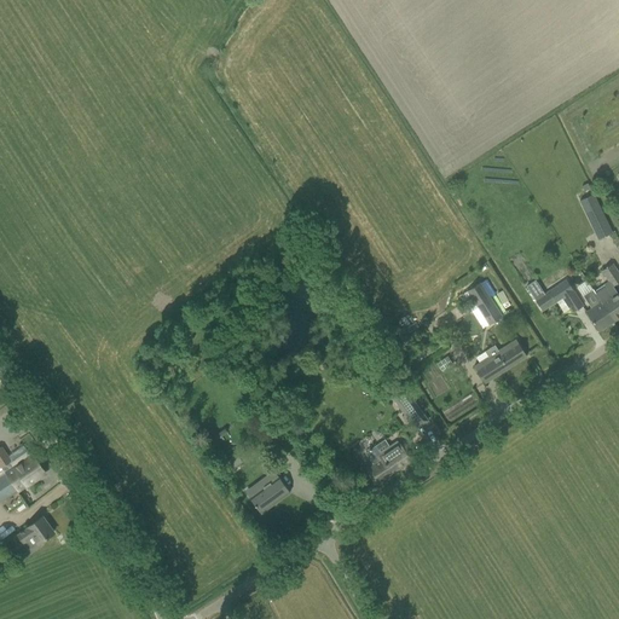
[(594,195),(580,201),(599,238),(612,232),(594,195)]
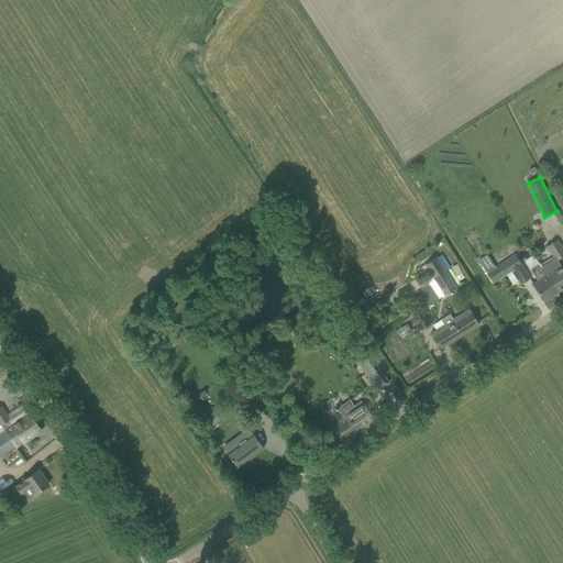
[(562,288),(562,268),(561,266),(558,261),(562,257),(562,249),(556,240),(547,246),(553,256),(550,258),(551,261),(541,266),(559,291),(562,288)]
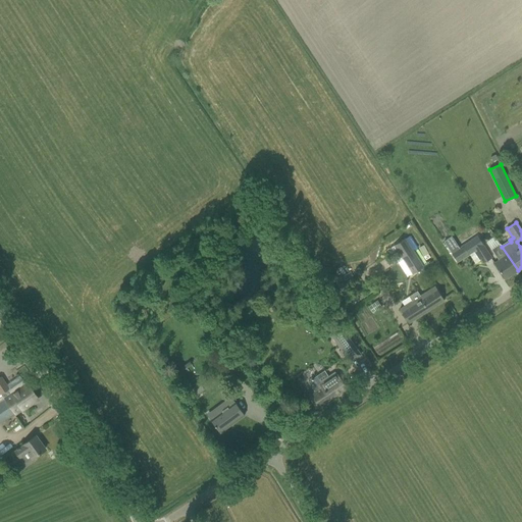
[(459,248),(452,237),(444,242),(457,263),(469,255),(463,246),(459,248)]
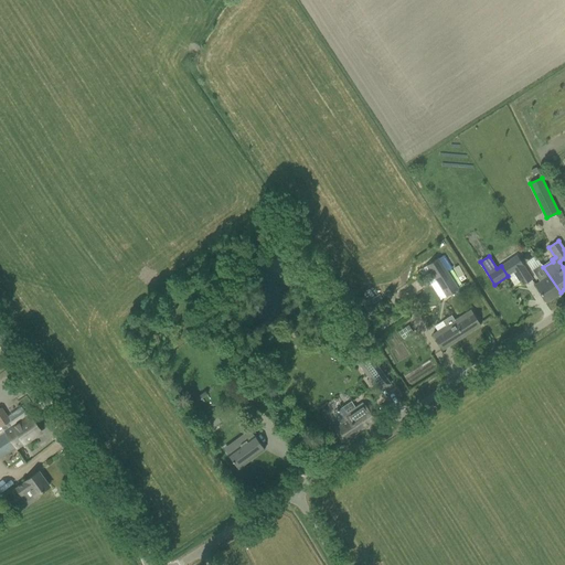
[(437,258),(426,266),(427,267),(446,297),(457,289),(437,258)]
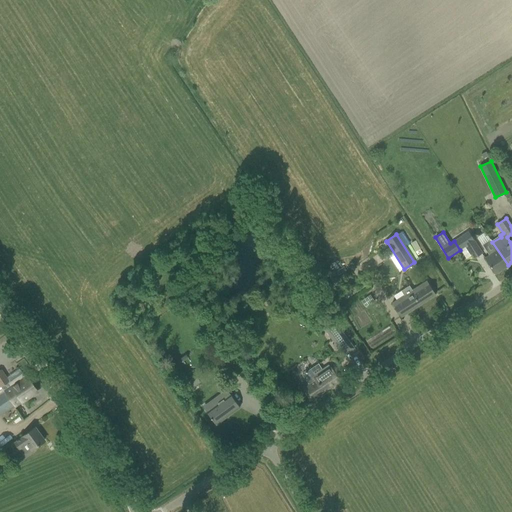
[(482,253),(473,240),(465,246),(471,255),(474,259),(482,253)]
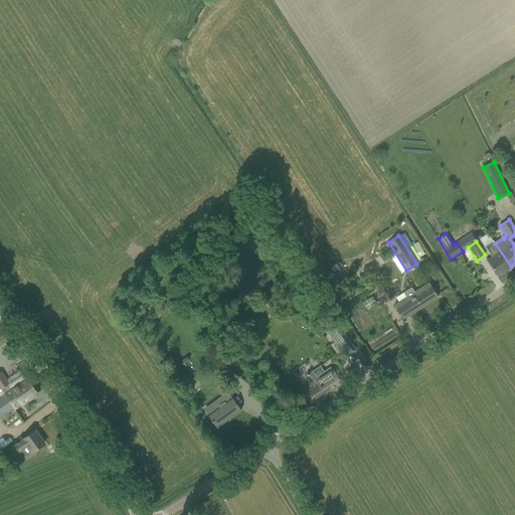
[(485,246),(492,258),(488,261),(498,276),(511,267),(495,243),(494,241),(485,246)]
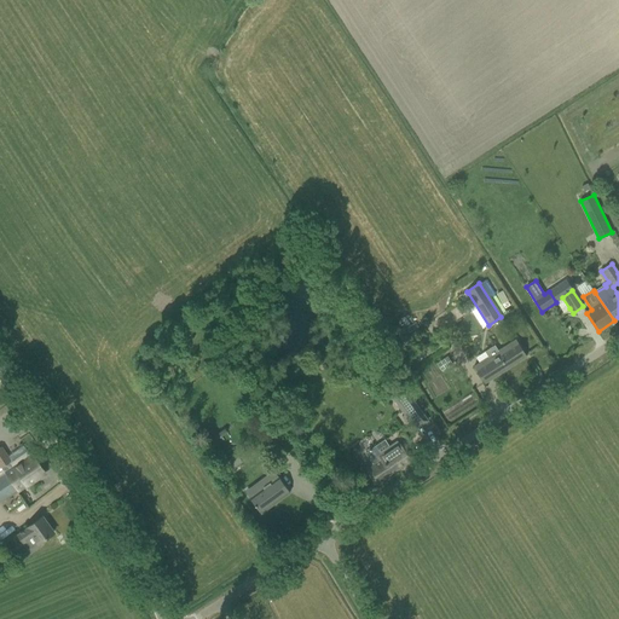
[(570,308),(562,298),(556,301),(565,312),(570,308)]
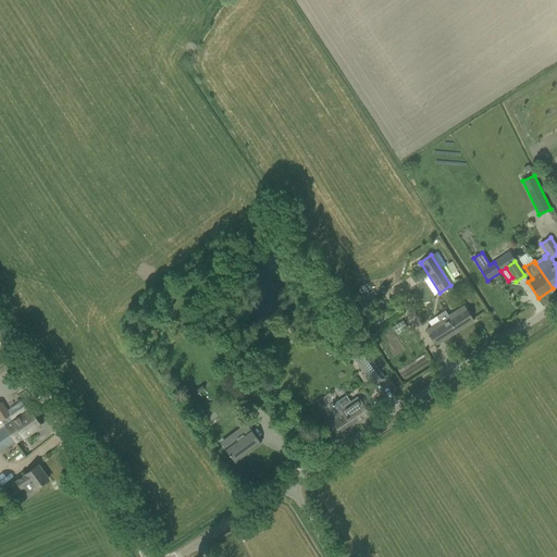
[(474,321),(468,312),(465,307),(448,317),(444,310),(434,316),(440,322),(426,331),(436,346),(474,321)]
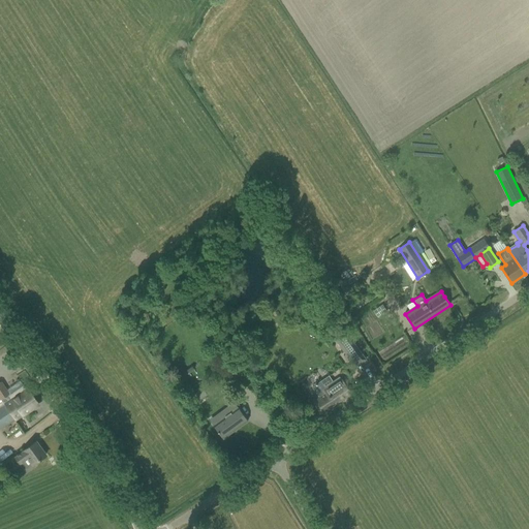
[(377,316),(385,312),(382,306),(374,309),(377,316)]
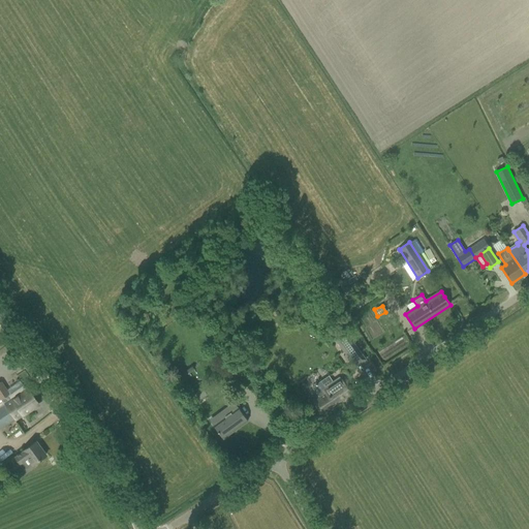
[(344,332),(335,339),(343,351),(353,365),(364,358),(353,344),(344,332)]
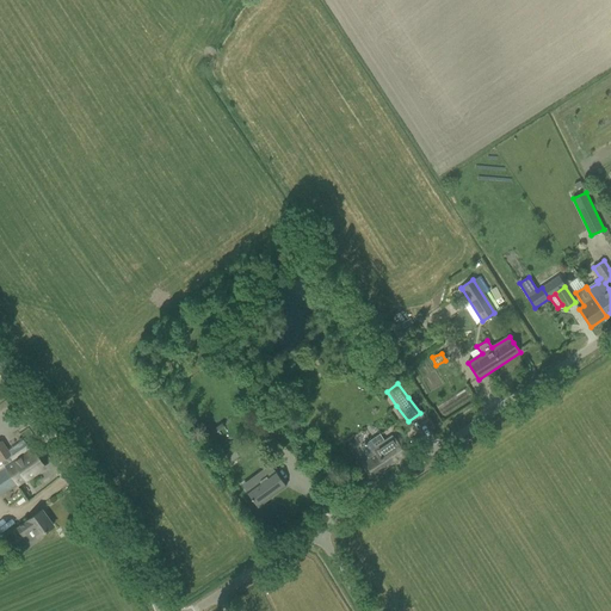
[(369,458),(360,463),(371,480),(372,479),(381,474),(380,471),(395,462),(395,461),(399,460),(408,452),(402,443),(397,436),(377,449),(371,439),(366,443),(365,442),(363,443),(362,444),(363,445),(362,446),(369,458)]
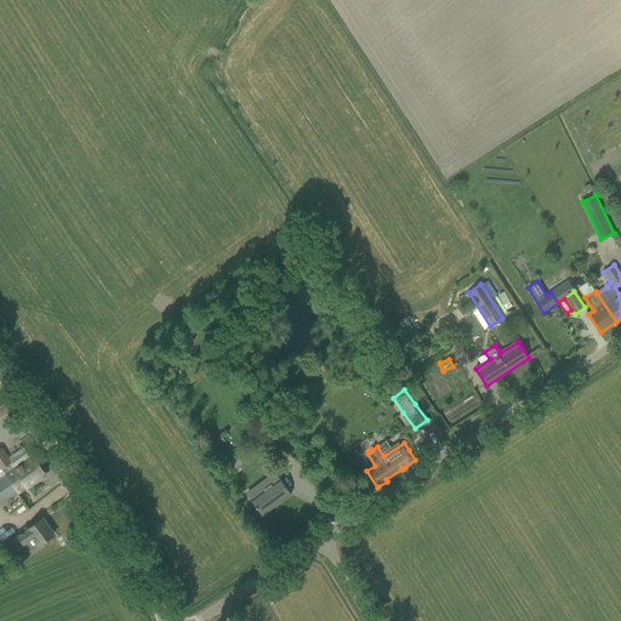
[(34,457),(32,459),(28,454),(11,465),(1,449),(0,449),(0,467),(3,471),(18,493),(45,474),(34,457)]
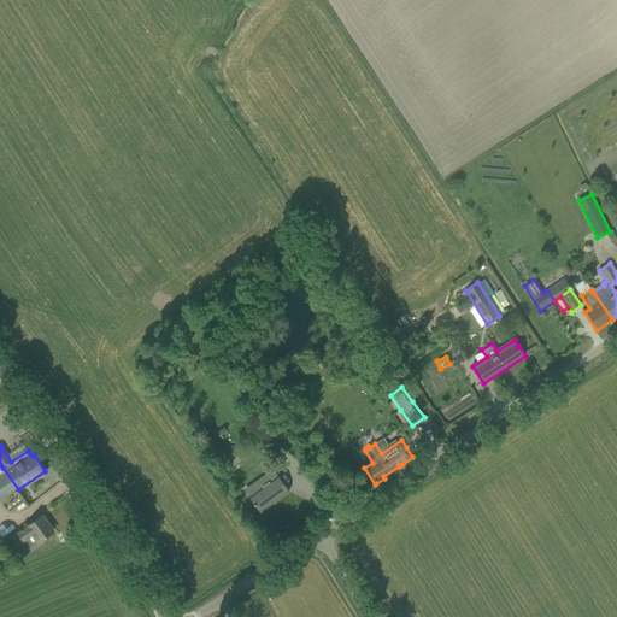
[(229,469),(241,460),(238,456),(225,464),(229,469)]
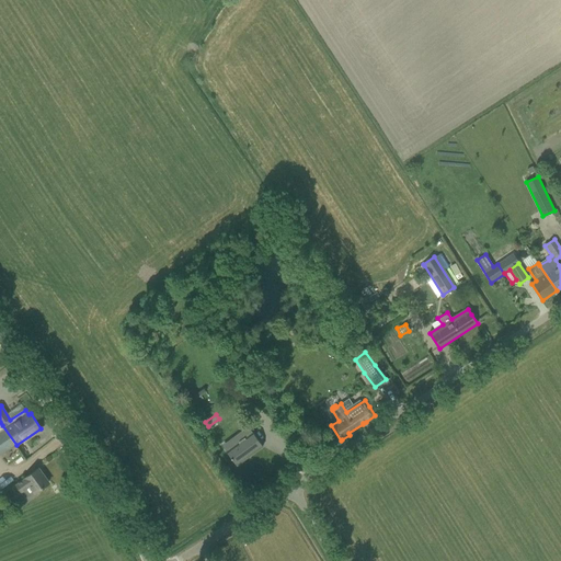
[(15,446),(16,445),(2,425),(1,426),(1,427),(0,427),(0,454),(14,445),(15,446)]
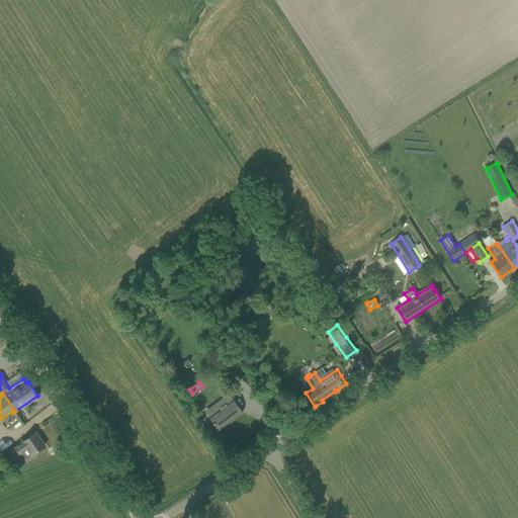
[(217,410),(208,416),(211,420),(219,430),(243,412),(236,403),(233,399),(227,403),(217,410)]
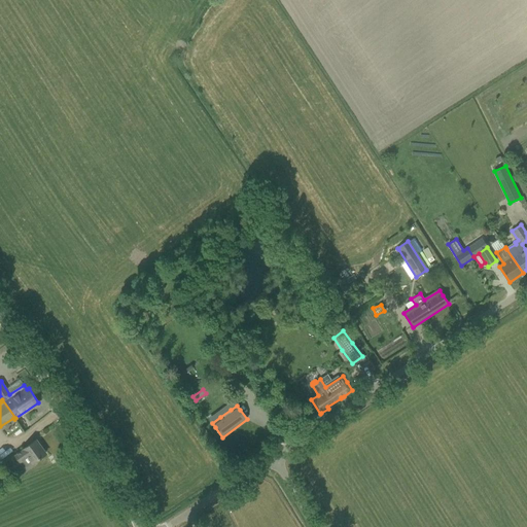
[(36,440),(16,454),(21,459),(19,461),(24,467),(27,465),(29,468),(35,464),(33,462),(45,453),(36,440)]
